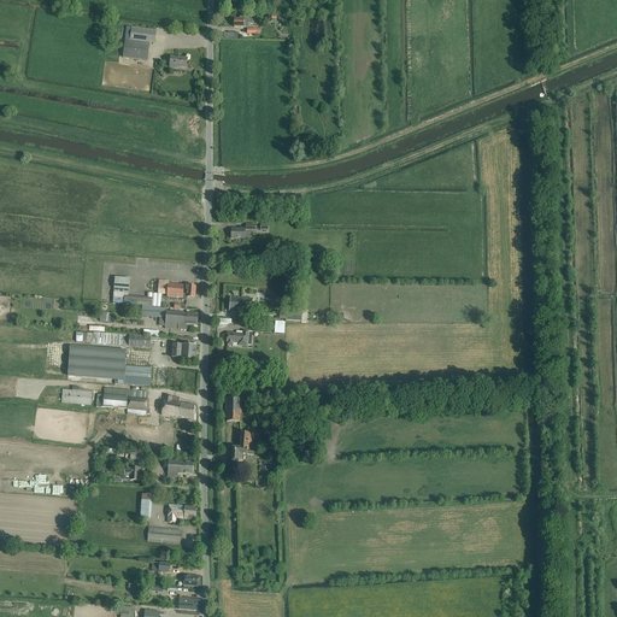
[(234,19),(234,28),(247,28),(247,27),(250,27),(250,24),(253,24),(253,17),(240,17),(240,19),(234,19)]
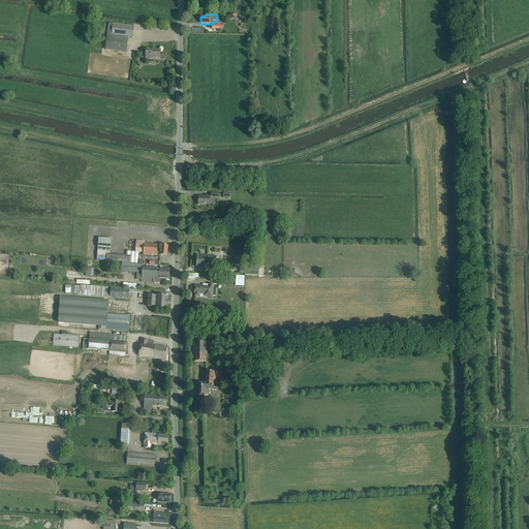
[(107,34),(105,50),(126,52),(128,37),(132,37),(133,27),(113,24),(112,34),(107,34)]
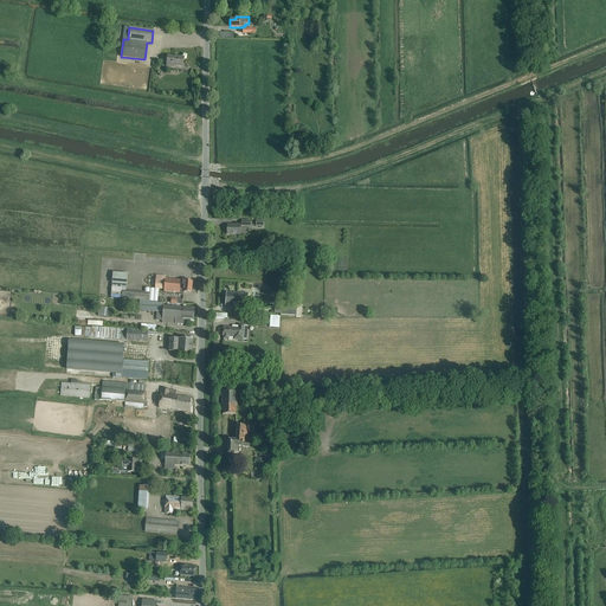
[(184,58),(168,56),(167,66),(174,68),(174,66),(182,68),(184,58)]
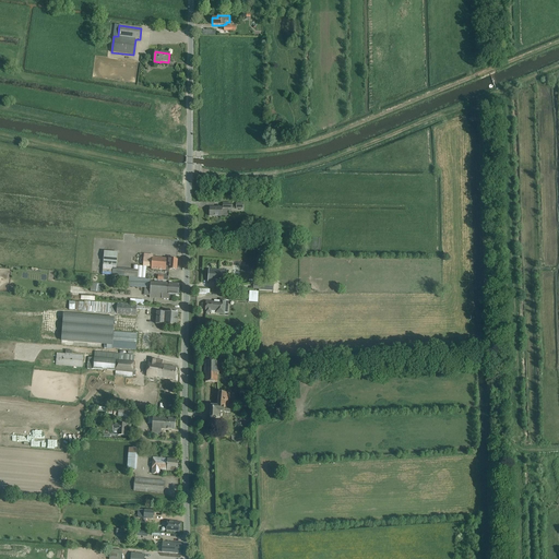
[(222,207),(215,207),(210,207),(210,216),(215,216),(222,216),(222,207)]
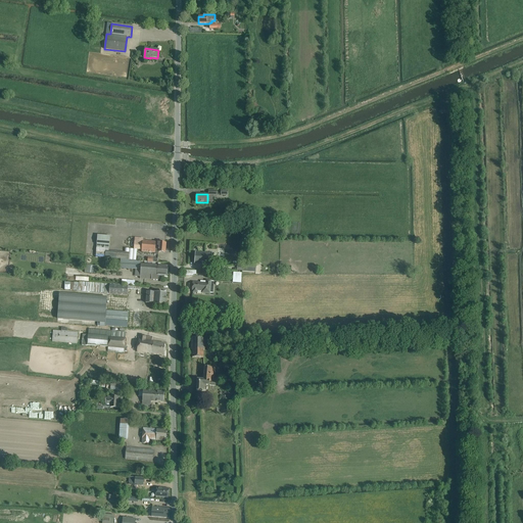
[(98,234),(97,246),(109,247),(110,235),(98,234)]
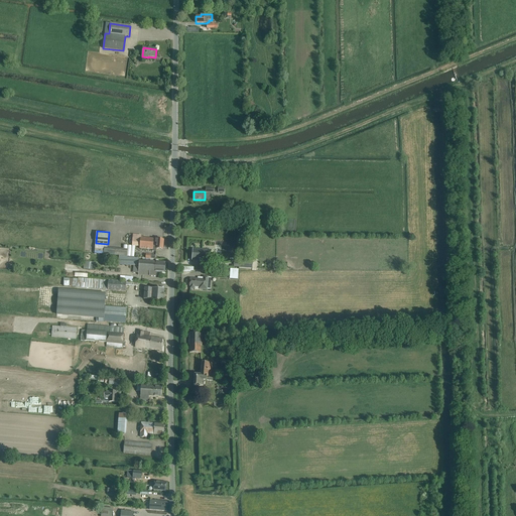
[(141,235),(133,235),(129,234),(128,246),(140,247),(140,249),(147,249),(152,250),(152,251),(156,252),(156,249),(163,249),(163,240),(159,240),(160,238),(156,237),(156,238),(153,238),(153,239),(141,238),(141,235)]
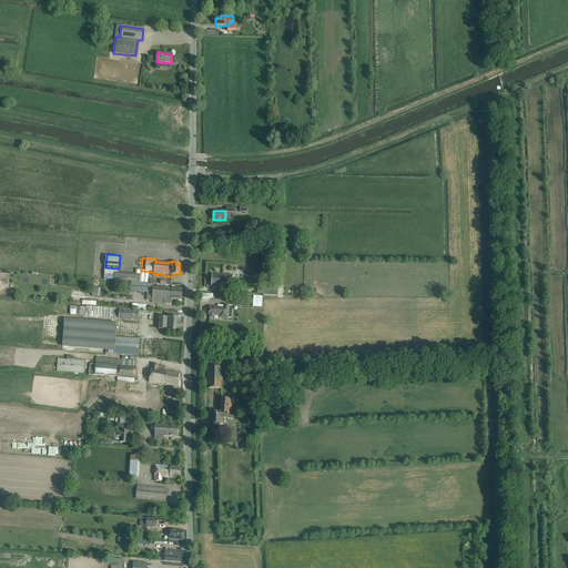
[(115,272),(114,279),(140,281),(140,274),(115,272)]
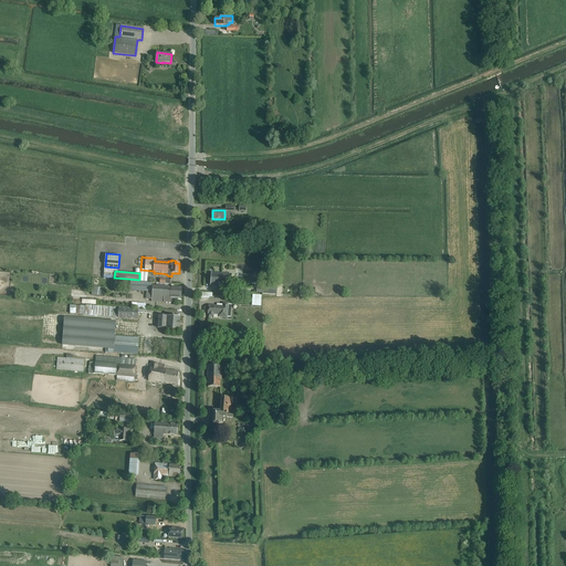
[(230,274),(217,273),(211,273),(210,286),(229,287),(230,274)]
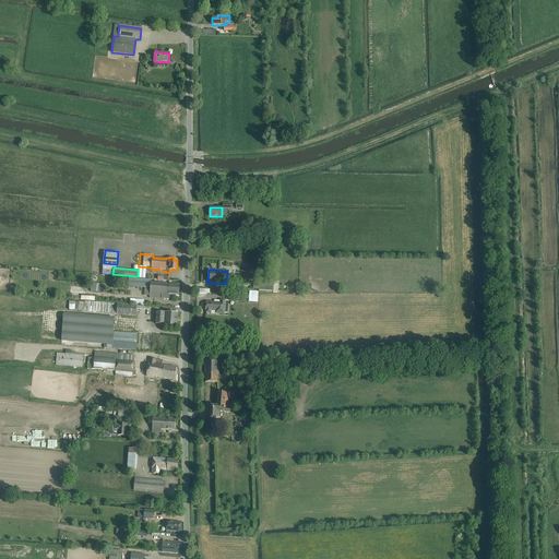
[(169,276),(164,276),(164,280),(158,278),(157,283),(151,282),(151,280),(129,277),(128,288),(150,288),(150,298),(169,299),(170,295),(179,295),(179,285),(166,284),(167,280),(169,280),(169,276)]
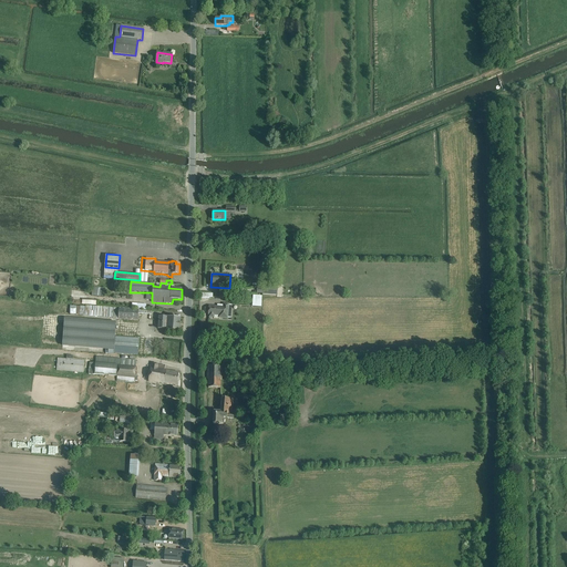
[(93,287),(92,296),(104,297),(105,289),(93,287)]
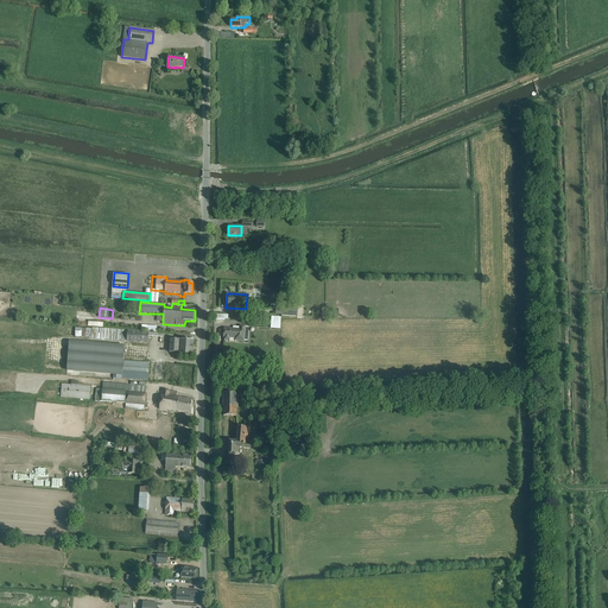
[(225,340),(229,340),(229,337),(235,339),(234,341),(244,341),(245,327),(240,325),(240,329),(225,328),(223,337),(225,337),(225,340)]
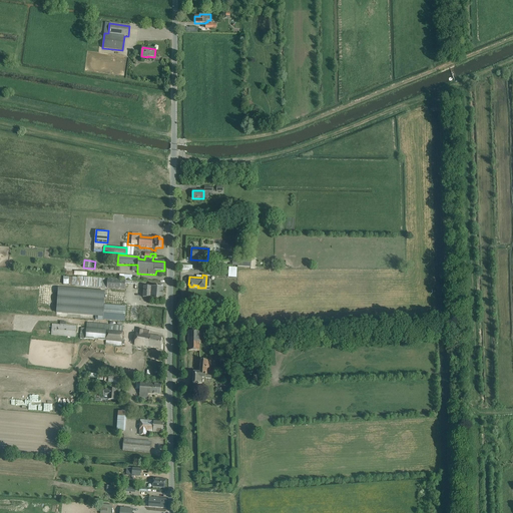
[(70,278),(69,287),(100,289),(101,280),(70,278)]
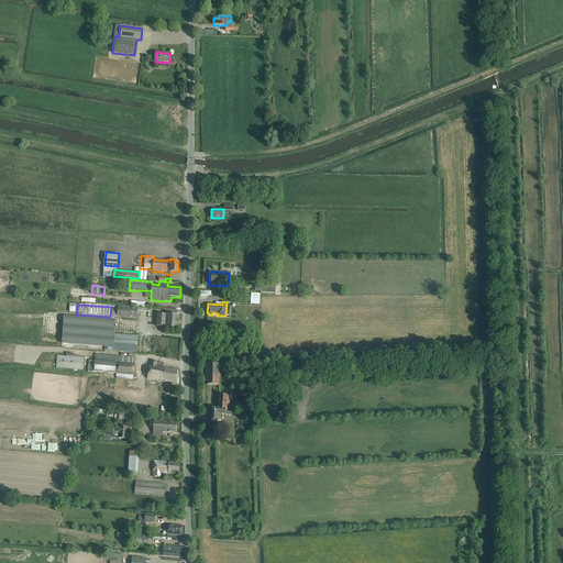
[(151,309),(138,308),(118,307),(118,317),(138,318),(138,311),(151,312),(151,309)]
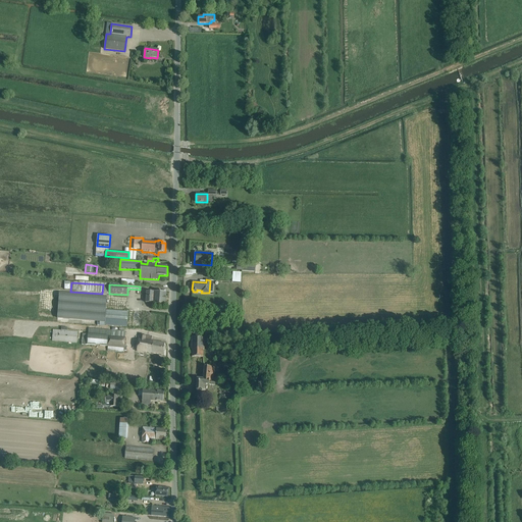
[(146,292),(146,295),(146,303),(153,303),(153,304),(165,305),(166,293),(154,292),(146,292)]
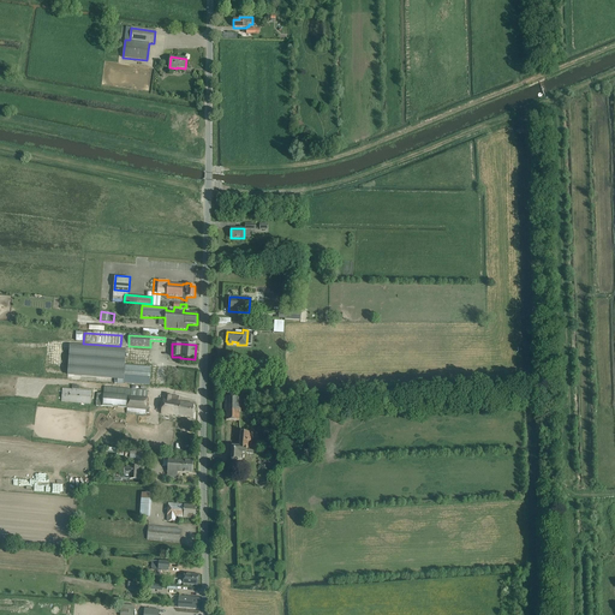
[(124,365),(125,352),(70,348),(67,375),(114,378),(113,383),(123,384),(123,383),(124,365)]
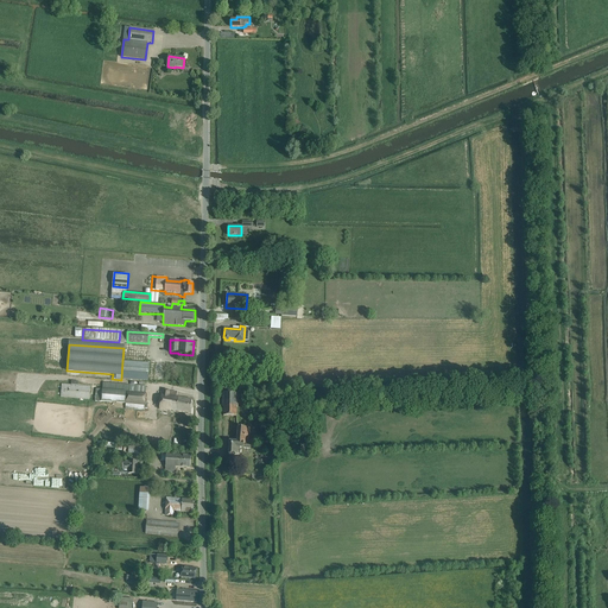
[(122,361),(121,379),(147,381),(150,363),(122,361)]
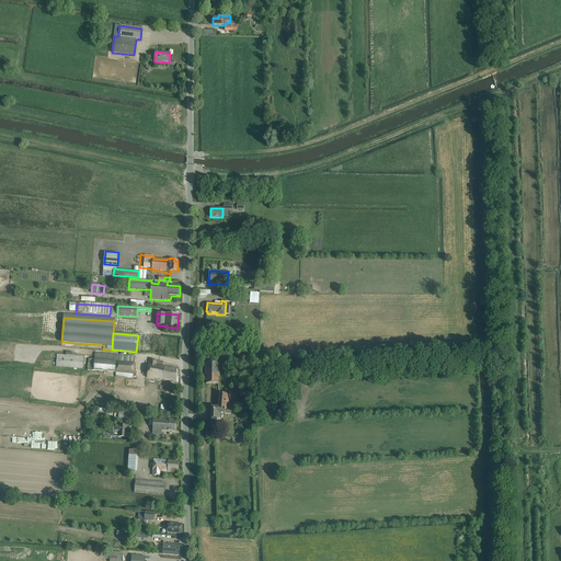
[(240,362),(245,363),(251,363),(251,356),(249,356),(250,346),(241,346),(241,350),(244,350),(244,355),(240,355),(240,362)]
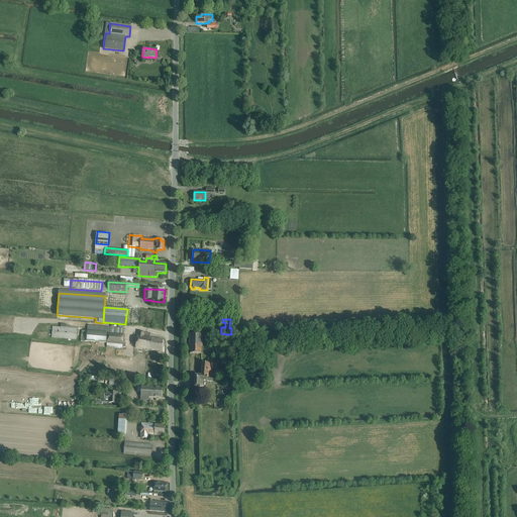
[(123,328),(108,327),(88,325),(87,341),(107,343),(106,347),(122,349),(124,334),(123,334),(123,328)]
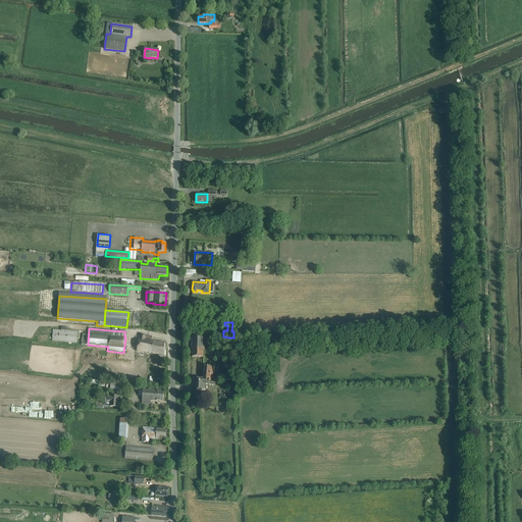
[(53,329),(52,341),(75,343),(76,331),(53,329)]
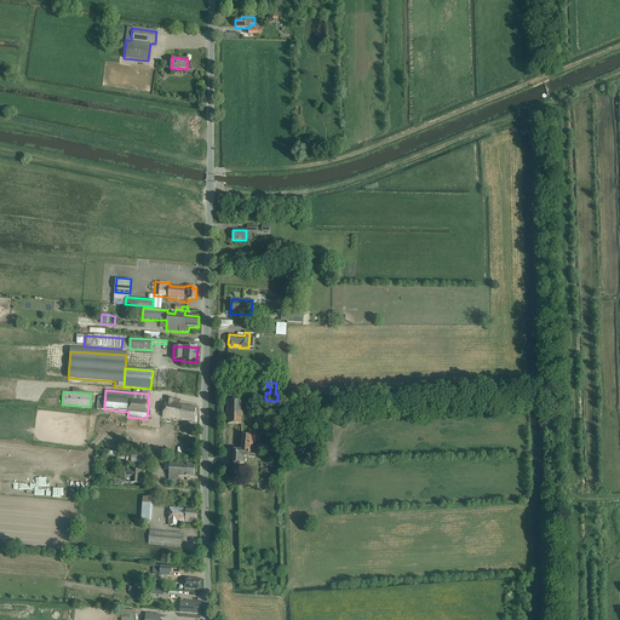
[(181,400),(174,399),(166,397),(164,417),(189,422),(195,422),(196,408),(179,405),(181,400)]
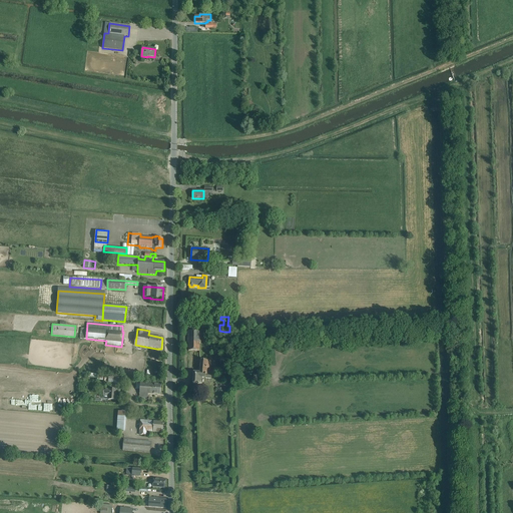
[(200,344),(200,337),(200,332),(187,331),(187,343),(188,343),(188,351),(199,351),(199,343),(200,344)]
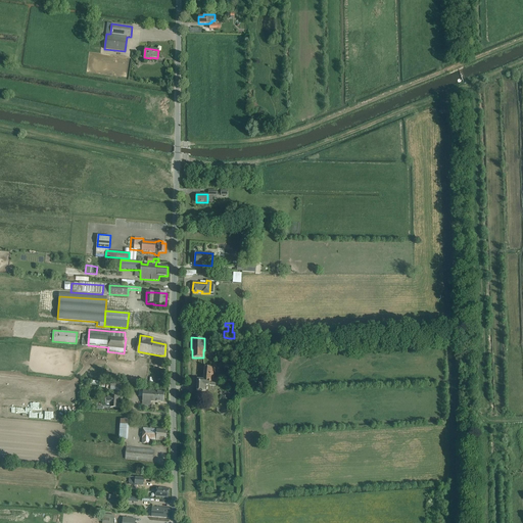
[(216,368),(209,368),(204,368),(203,380),(197,379),(196,392),(198,392),(199,391),(205,391),(206,385),(216,386),(216,382),(215,382),(216,368)]
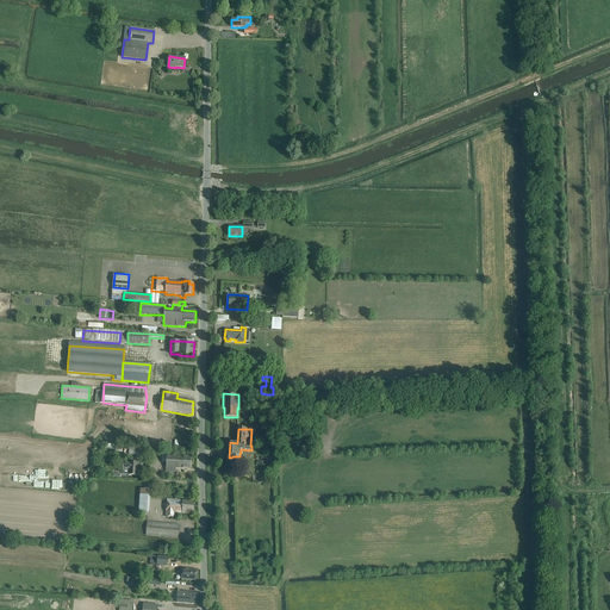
[(192,458),(167,456),(166,473),(176,473),(176,468),(191,470),(192,458)]
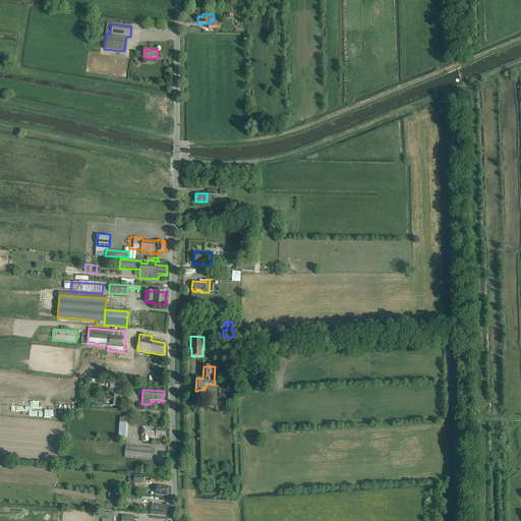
[(110,405),(112,405),(117,406),(118,396),(105,395),(105,401),(110,402),(110,405)]
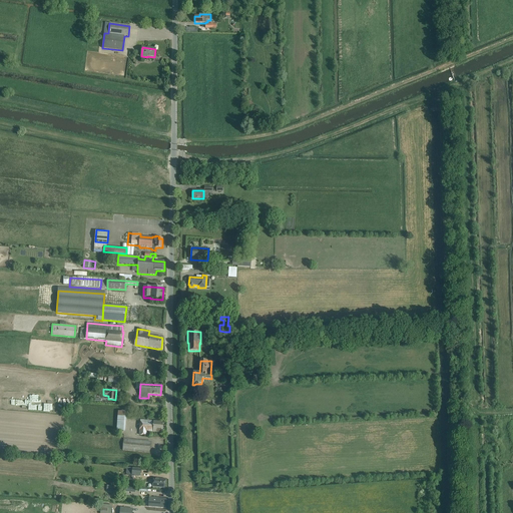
[(118,411),(117,431),(125,431),(127,412),(118,411)]
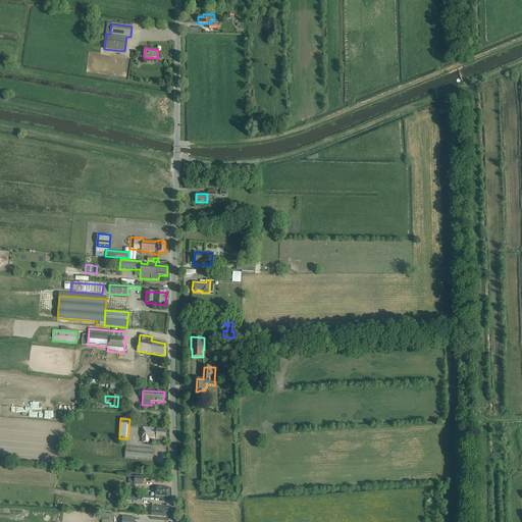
[(143,427),(142,442),(149,442),(149,438),(165,440),(166,429),(161,429),(143,427)]
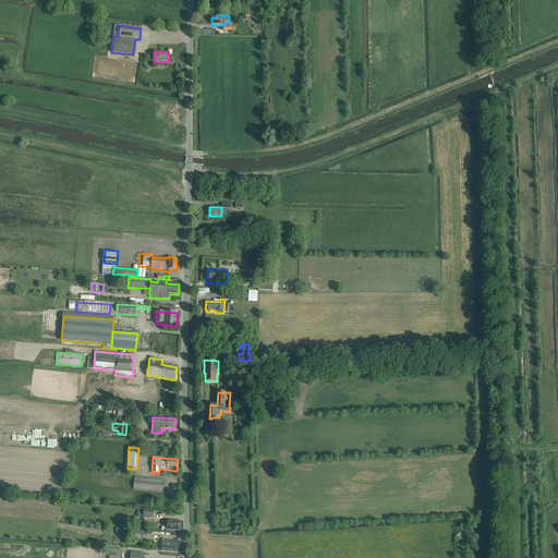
[(133,490),(157,492),(162,493),(164,480),(158,480),(134,477),(133,490)]
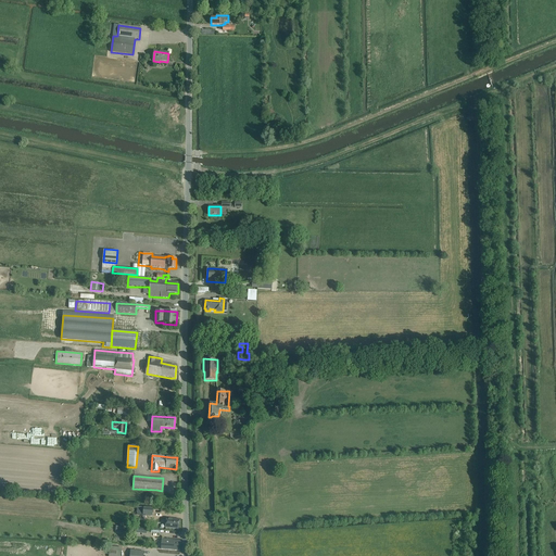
[(138,507),(137,515),(152,516),(153,508),(138,507)]
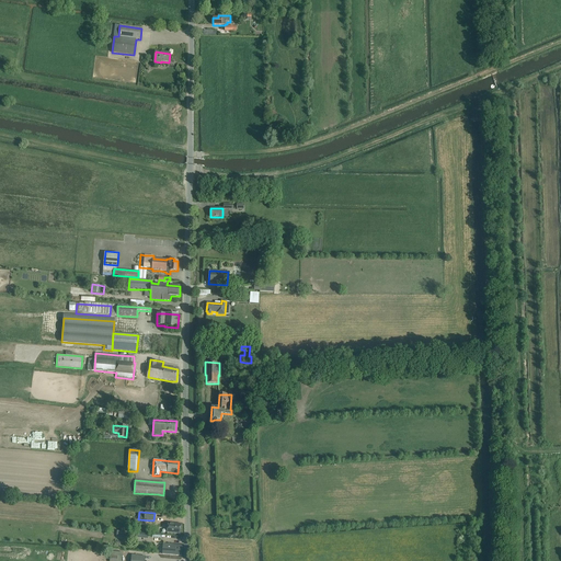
[(181,524),(168,524),(168,533),(181,534),(181,524)]
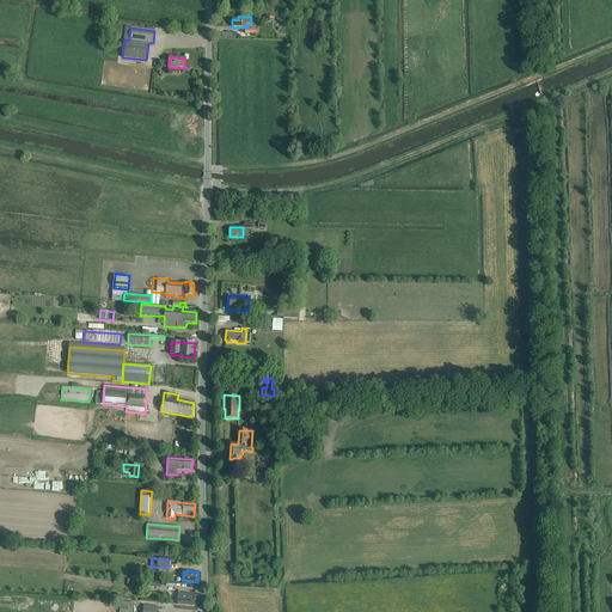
[(199,595),(193,595),(178,594),(177,605),(193,606),(199,606),(199,595)]
